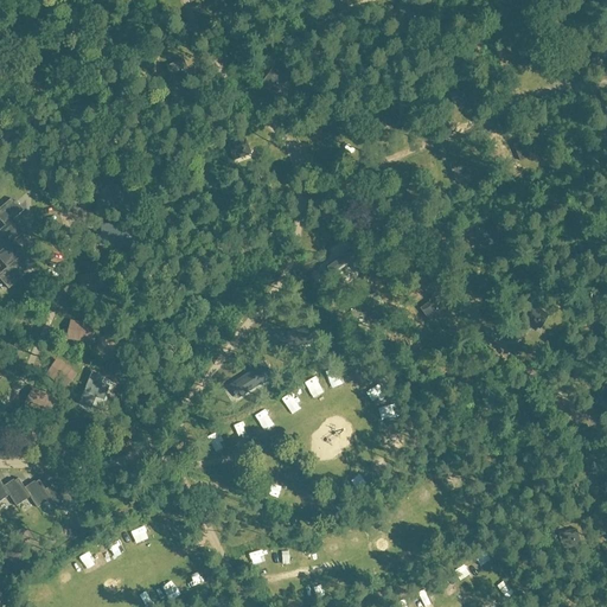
[(420,0),(401,0),(401,14),(420,16),(420,0)]
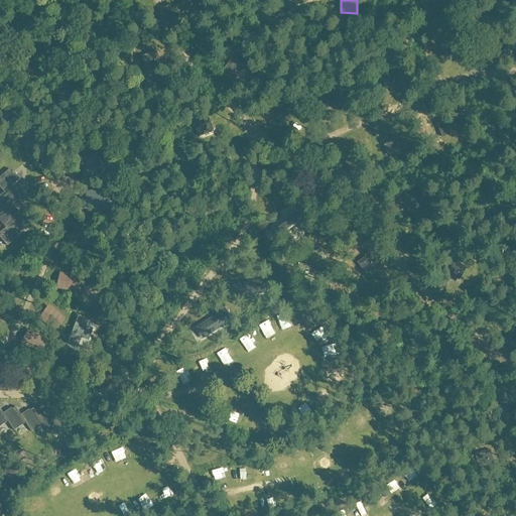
[(504,53),(515,49),(515,32),(500,38),(504,53)]
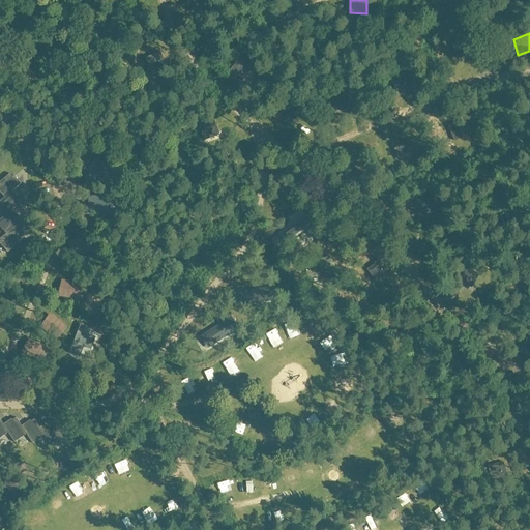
[(146,58),(151,72),(167,65),(160,52),(146,58)]
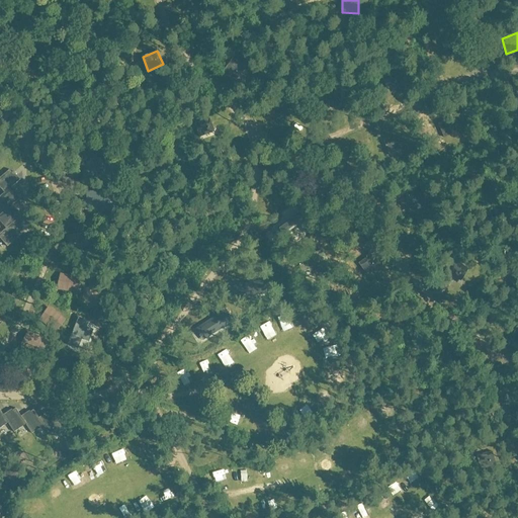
[(236,76),(235,77),(239,80),(248,69),(236,59),(228,70),(236,76)]
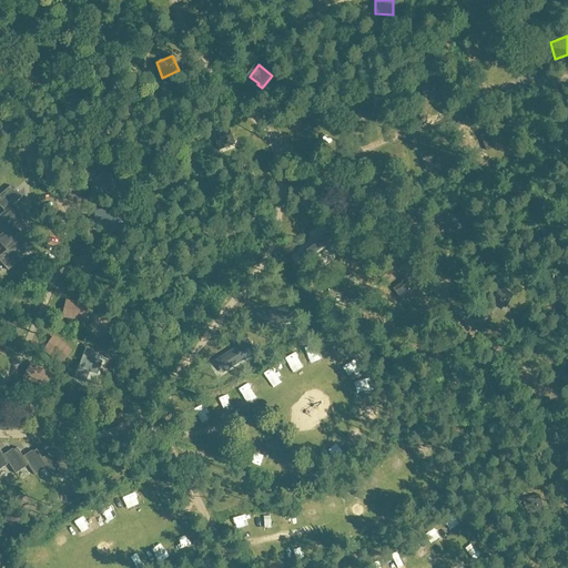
[(425,98),(440,90),(435,75),(418,82),(425,98)]
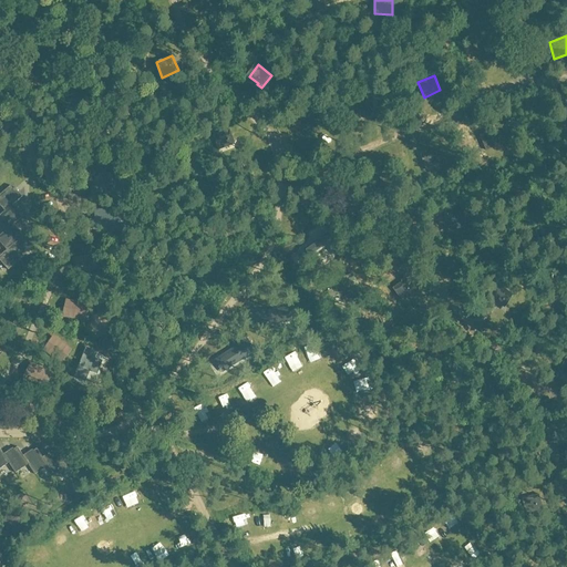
[(219,151),(235,144),(229,129),(213,135),(219,151)]
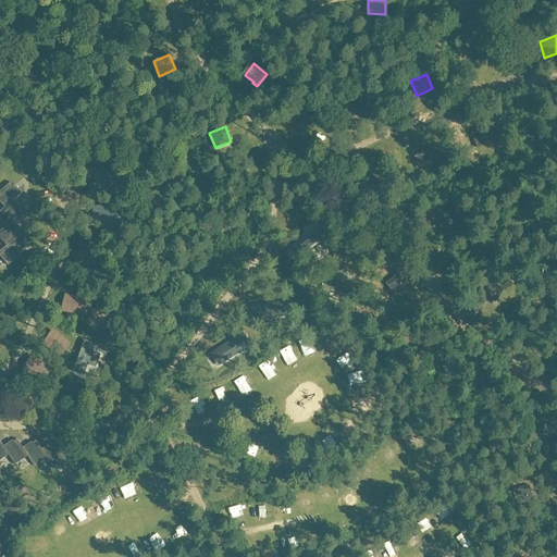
[(419,168),(434,162),(428,146),(413,152),(419,168)]
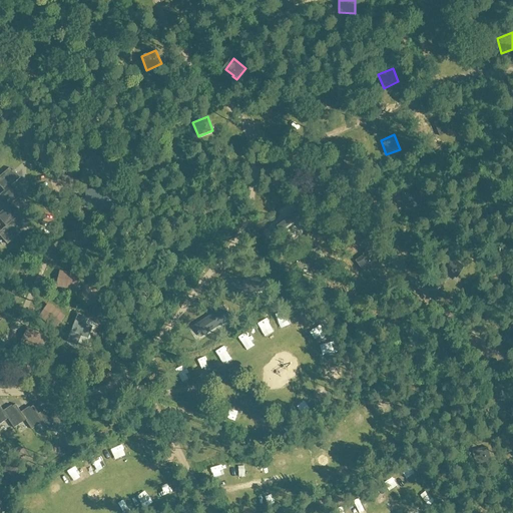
[(0,185),(5,190),(12,185),(20,177),(13,170),(12,171),(9,168),(0,175),(0,185)]
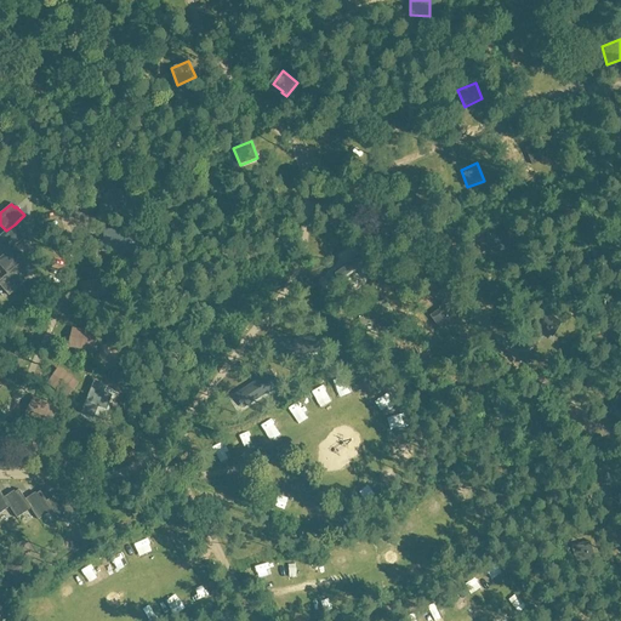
[(15,224),(6,231),(0,235),(0,245),(7,252),(16,245),(24,238),(22,235),(23,233),(15,224)]
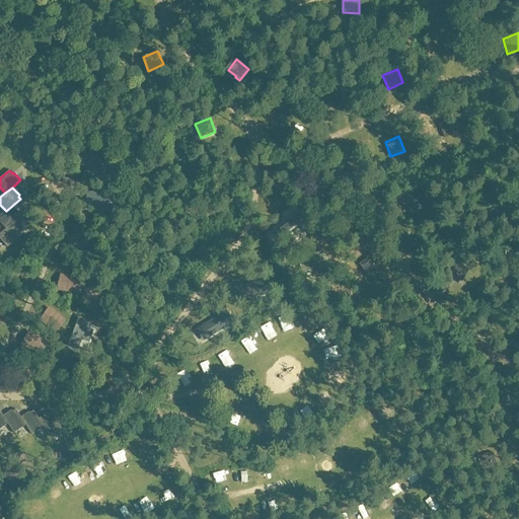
[(410,196),(415,212),(430,207),(424,192),(410,196)]
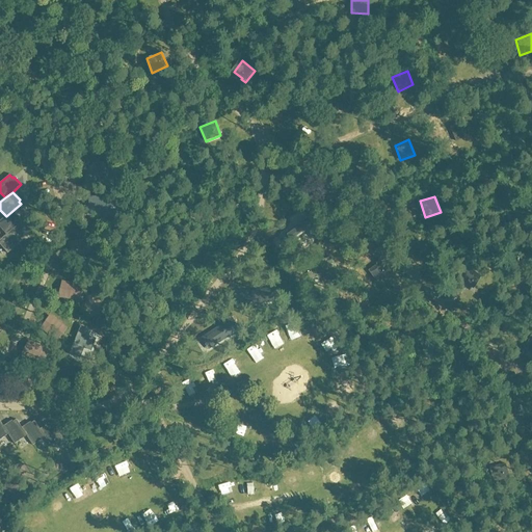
[(21,218),(14,210),(6,216),(0,220),(0,227),(6,235),(15,229),(22,222),(20,219),(21,218)]
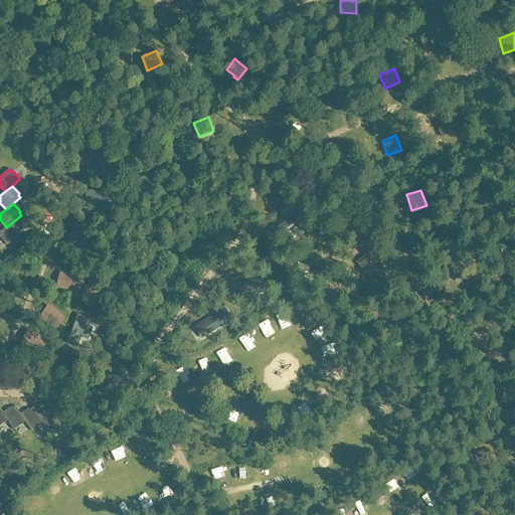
[(14,221),(6,227),(0,232),(0,235),(8,245),(21,232),(19,230),(21,228),(14,221)]
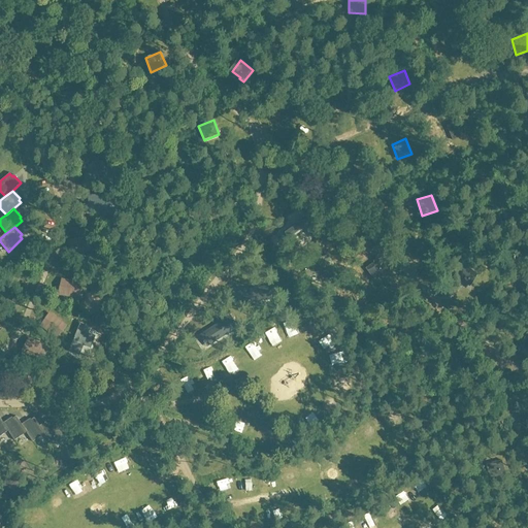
[(69,242),(72,254),(93,248),(90,237),(69,242)]
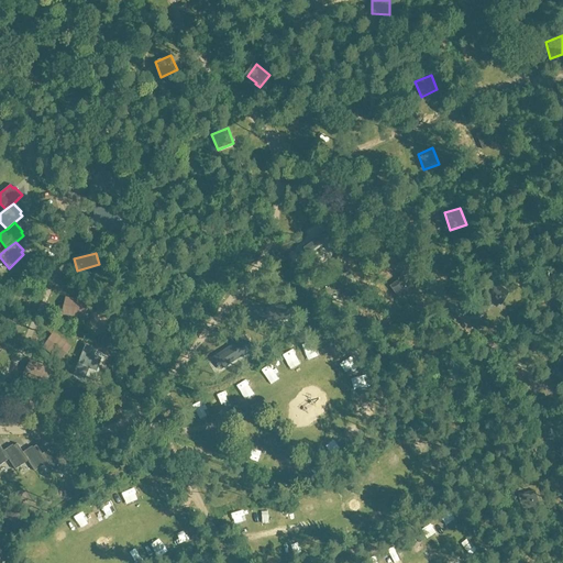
[(9,269),(15,277),(24,268),(18,261),(9,269)]
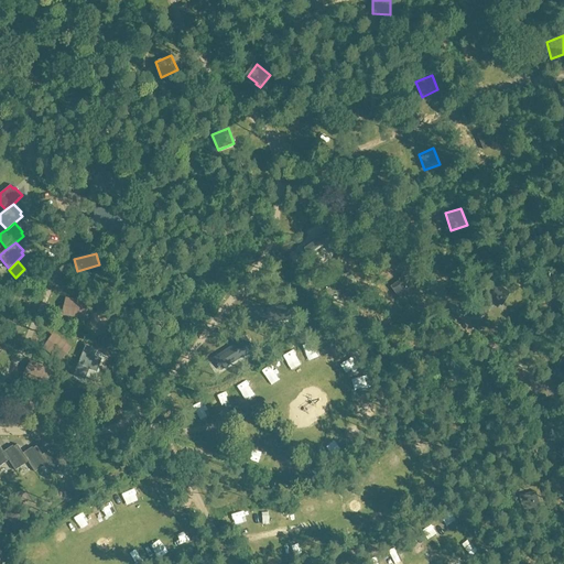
[(404,277),(389,286),(400,300),(415,290),(404,277)]
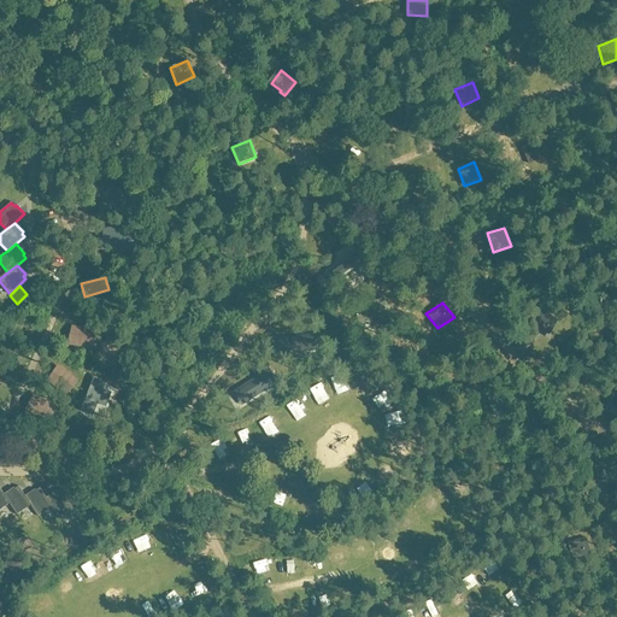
[(559,321),(541,311),(534,329),(550,336),(559,321)]
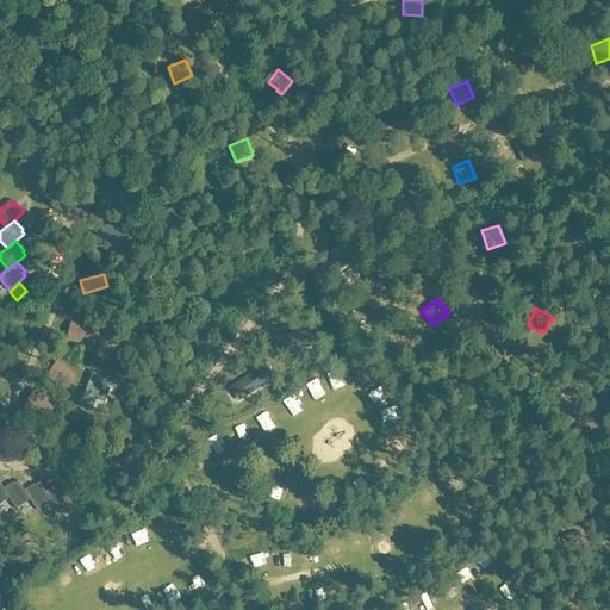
[(72,324),(68,337),(93,343),(95,330),(72,324)]
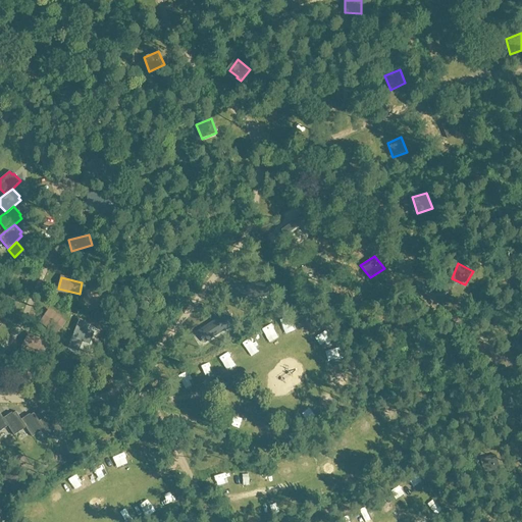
[(272,297),(270,283),(237,286),(238,300),(272,297)]
